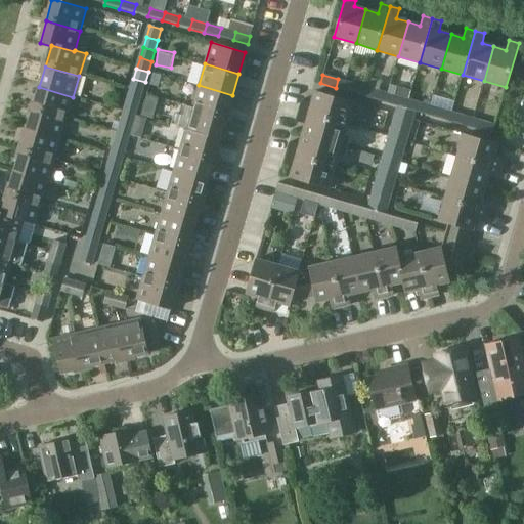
[(370,78),(367,88),(379,91),(382,81),(370,78)]
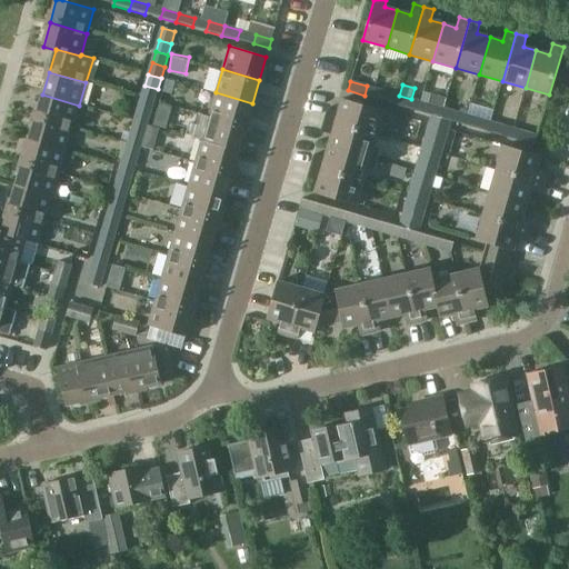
[(155,101),(158,89),(145,86),(141,98),(155,101)]
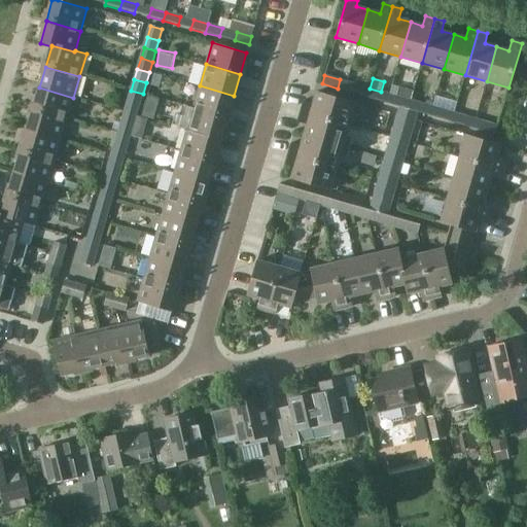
[(365,97),(369,88),(354,83),(351,93),(365,97)]
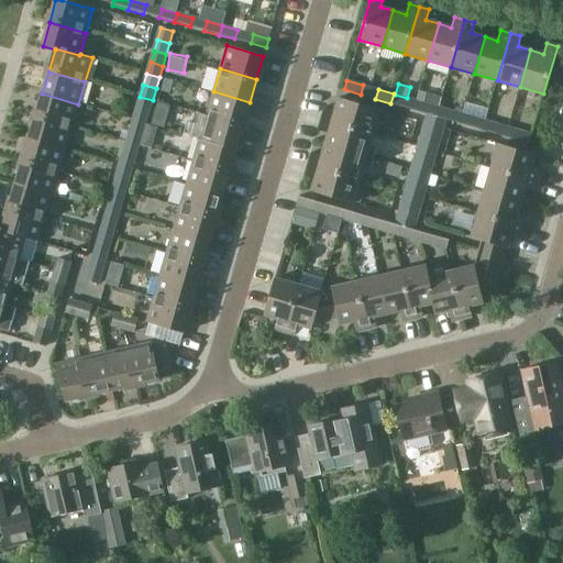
[(243,125),(250,102),(213,91),(207,114),(243,125)]
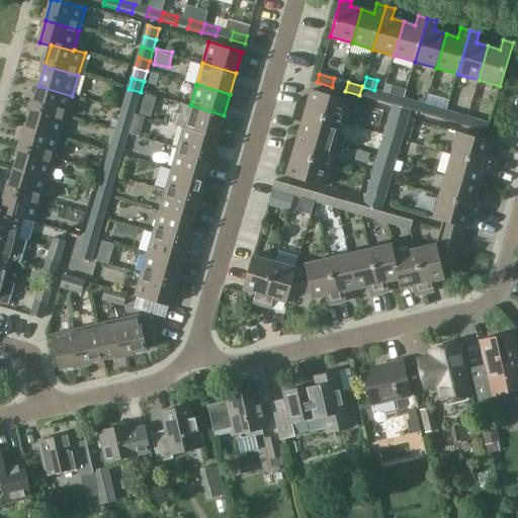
[(72,96),(38,86),(32,107),(66,117),(72,96)]
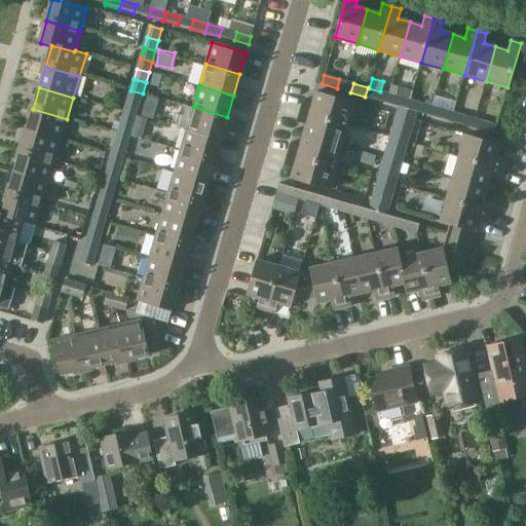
[(369,88),(368,87),(365,97),(379,101),(382,91),(380,91),(369,88)]
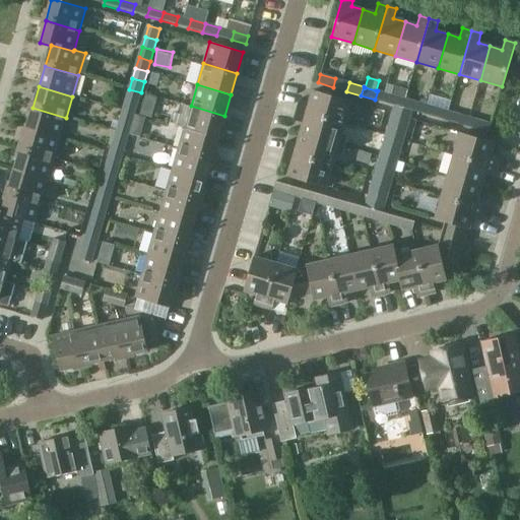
[(138,103),(141,92),(129,89),(126,100),(138,103)]
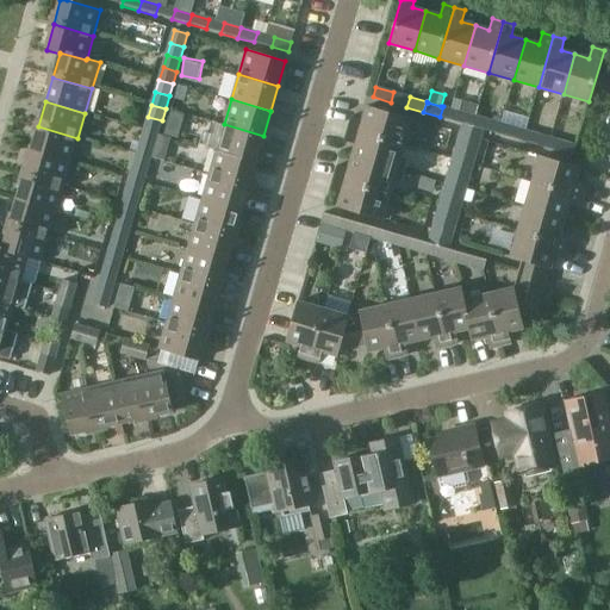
[(167,130),(180,135),(186,111),(173,106),(167,130)]
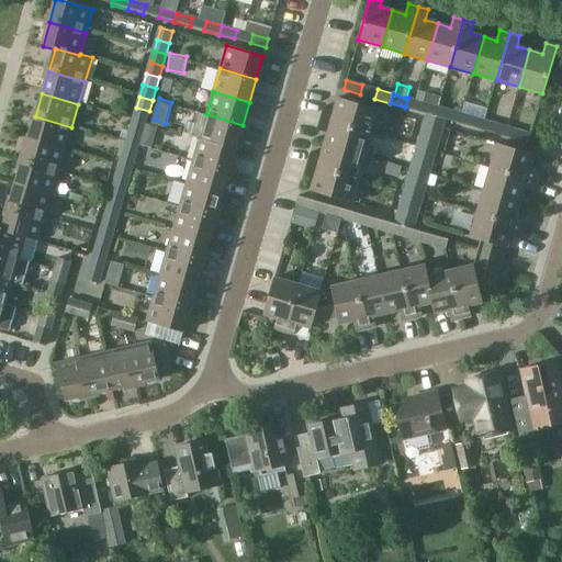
[(380,110),(338,98),(335,110),(324,107),(321,117),(373,133),(380,110)]
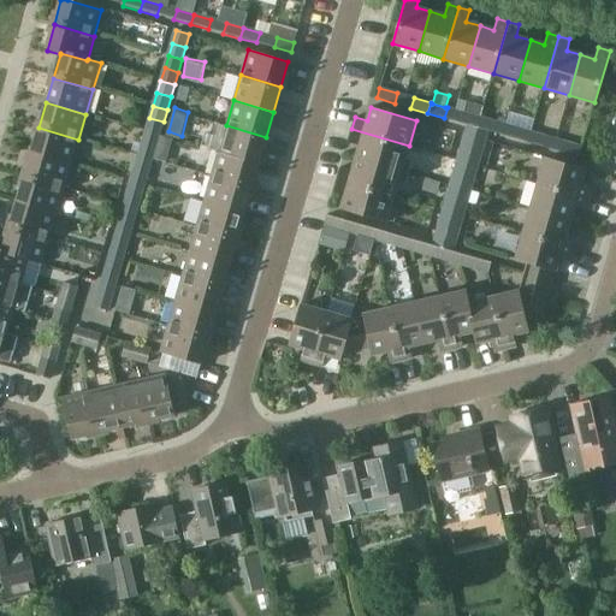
[(478,128),(480,117),(463,112),(461,123),(467,125),(478,128)]
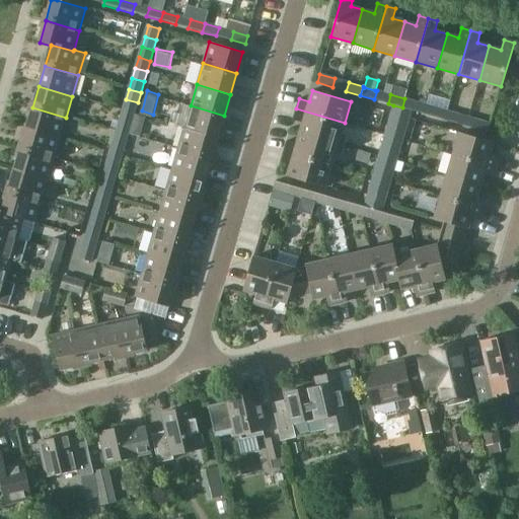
[(419,103),(404,98),(402,107),(411,110),(417,112),(419,103)]
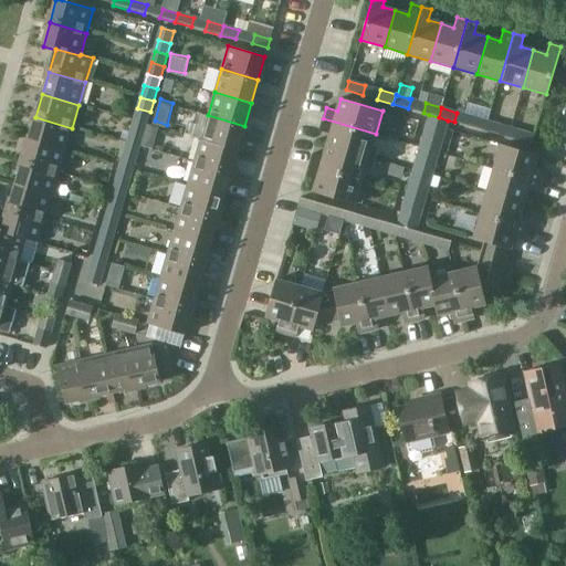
[(147,124),(150,112),(137,108),(134,121),(147,124)]
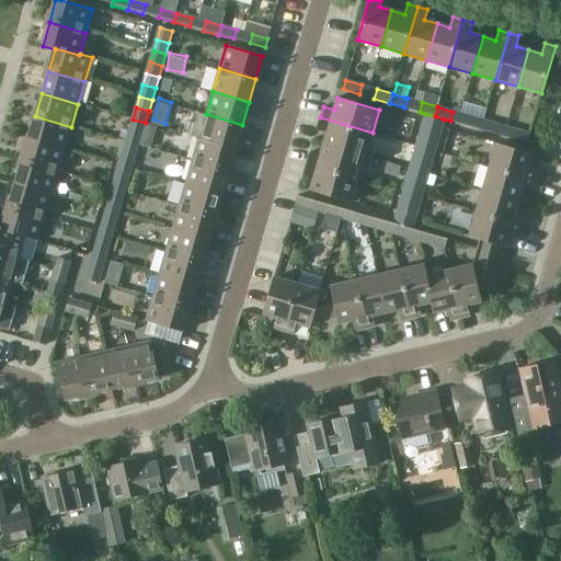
[(242,125),(206,114),(195,111),(189,134),(199,137),(236,148),(242,125)]
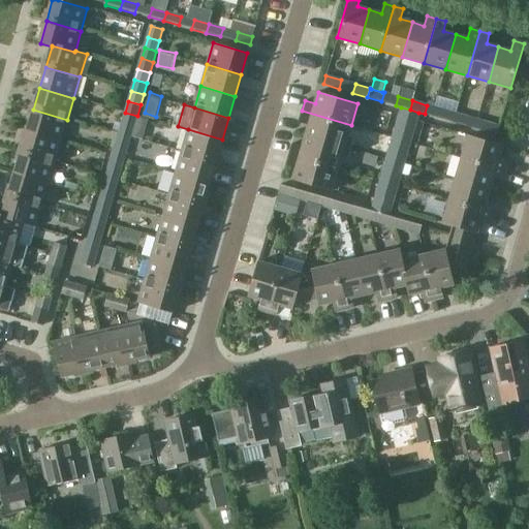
[(418,113),(410,110),(401,107),(398,120),(415,125),(418,113)]
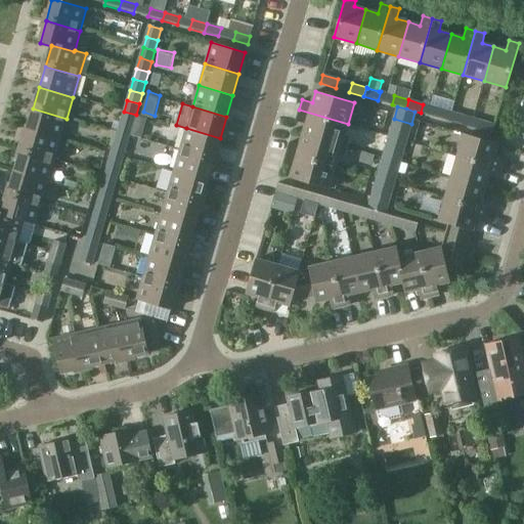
[(67,119),(33,108),(27,130),(60,139),(67,119)]
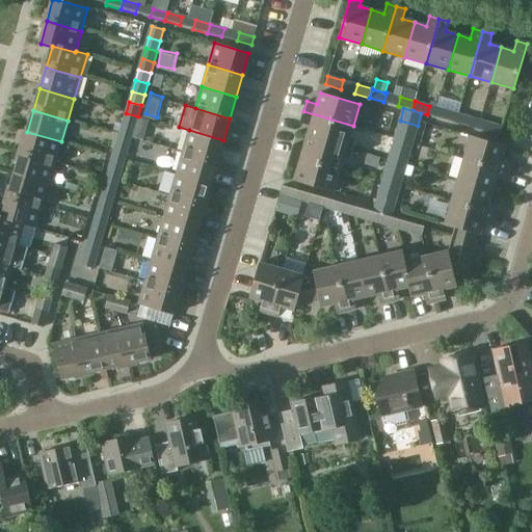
[(456,123),(458,114),(444,110),(442,118),(456,123)]
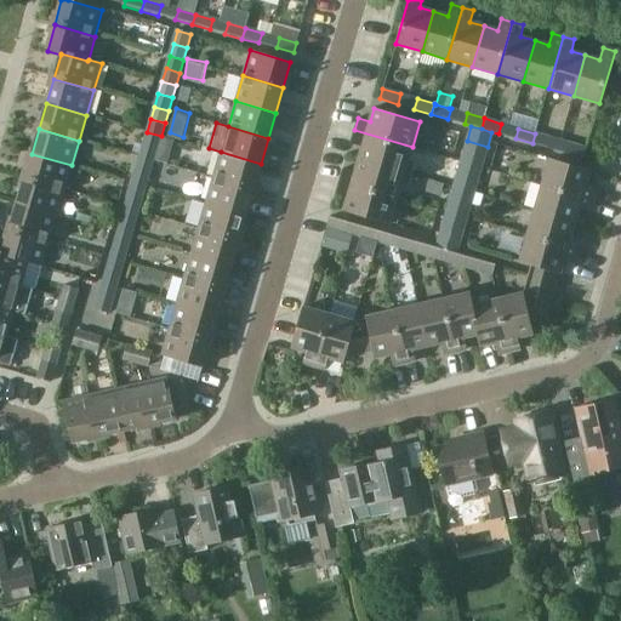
[(412,147),(354,130),(351,143),(363,146),(359,159),(405,172),(412,147)]
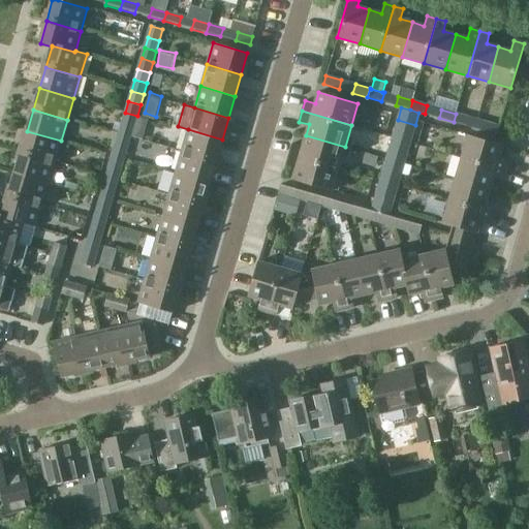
[(134,126),(137,116),(125,113),(122,123),(134,126)]
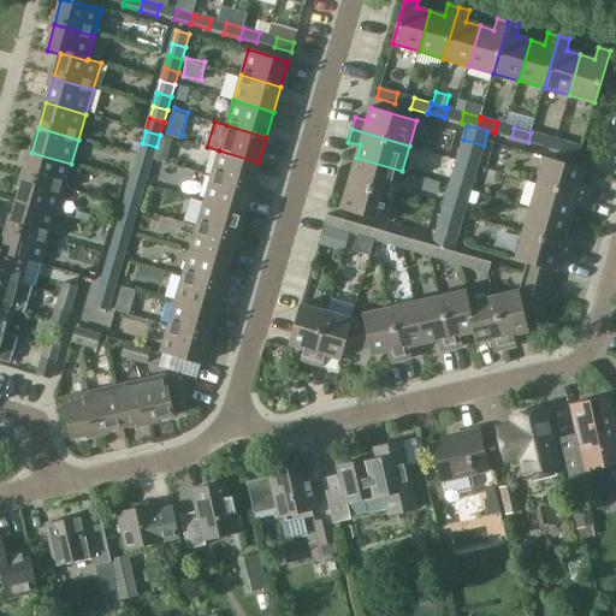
[(548,137),(531,132),(528,142),(545,147),(548,137)]
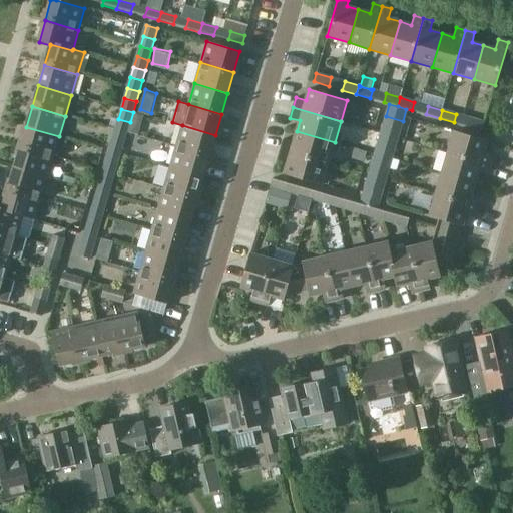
[(399,133),(403,121),(386,116),(382,129),(399,133)]
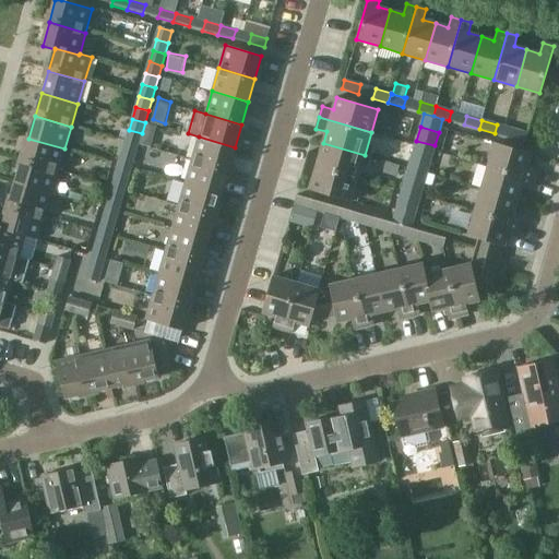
[(525,143),(527,133),(511,129),(509,138),(525,143)]
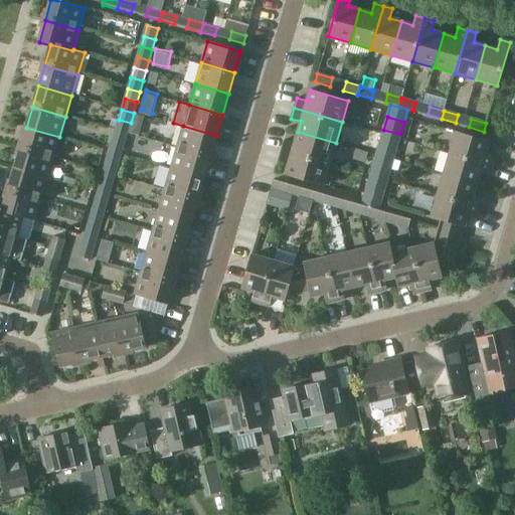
[(128,134),(131,123),(119,120),(116,130),(128,134)]
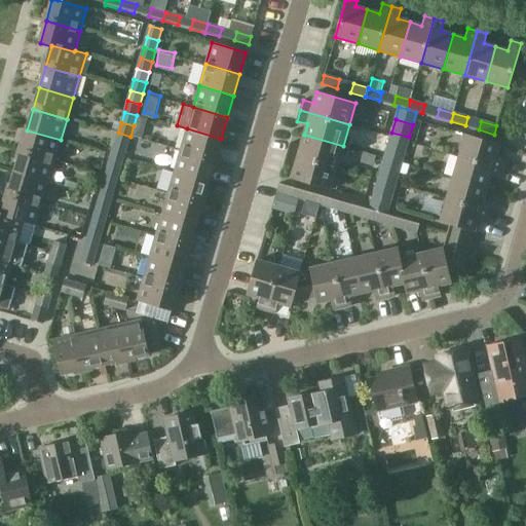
[(215,160),(221,139),(187,128),(181,150),(215,160)]
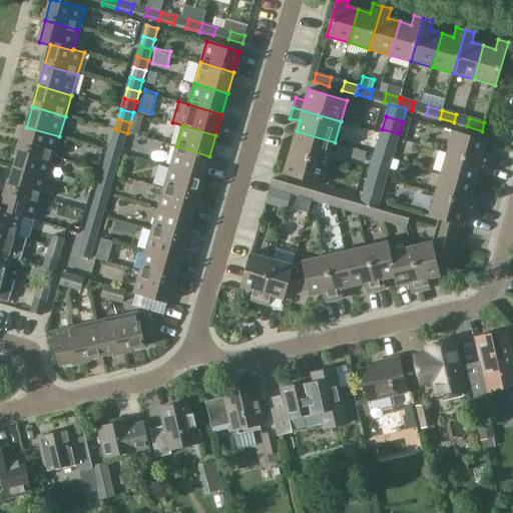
[(59,136),(26,127),(20,147),(53,157),(59,136)]
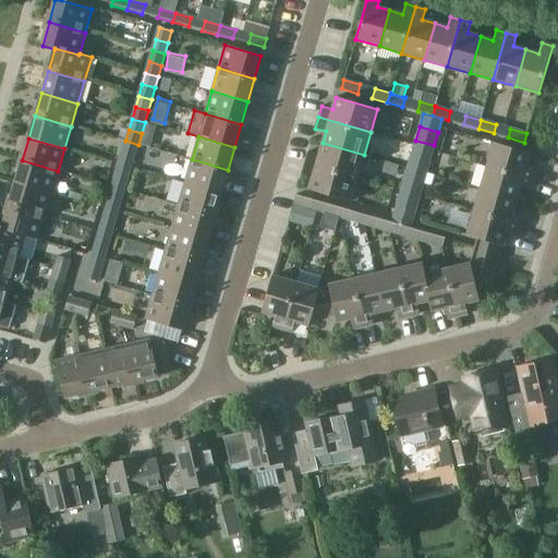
[(135,156),(138,145),(125,141),(122,153),(135,156)]
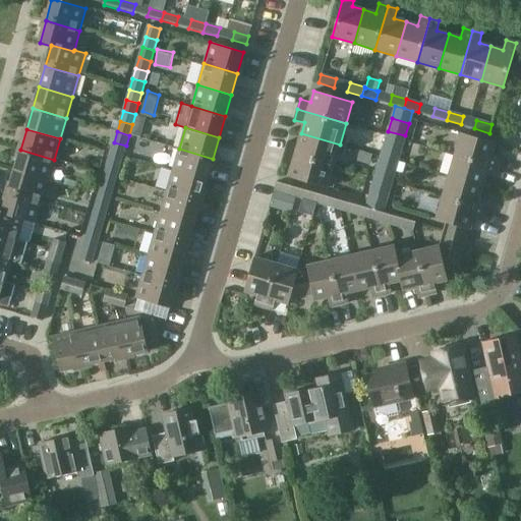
[(401,149),(405,135),(388,131),(384,143),(401,149)]
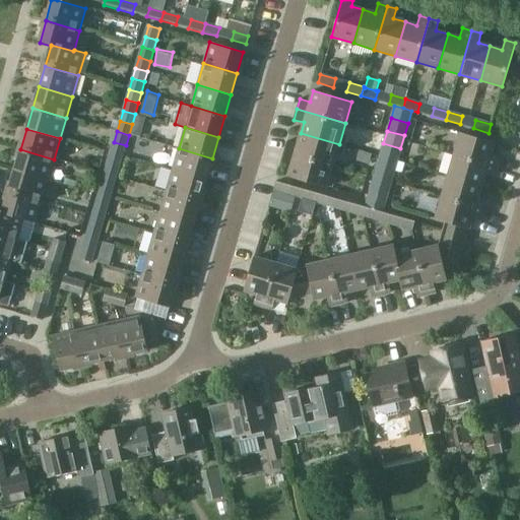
[(175,144),(138,132),(133,148),(170,160),(175,144)]
